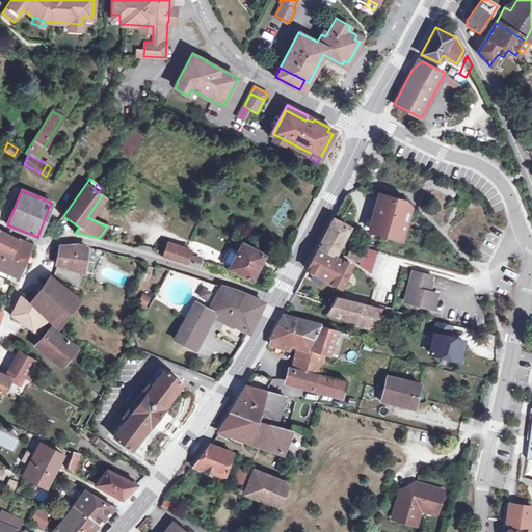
[(402,198),(381,193),(370,231),(401,240),(409,207),(402,198)]
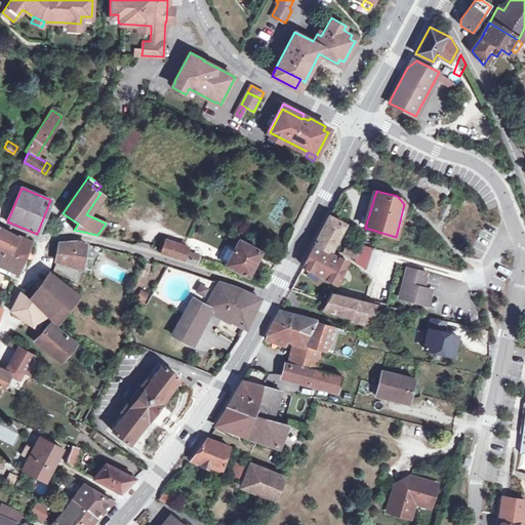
[(344,225),(328,217),(314,245),(328,253),(329,251),(344,225)]
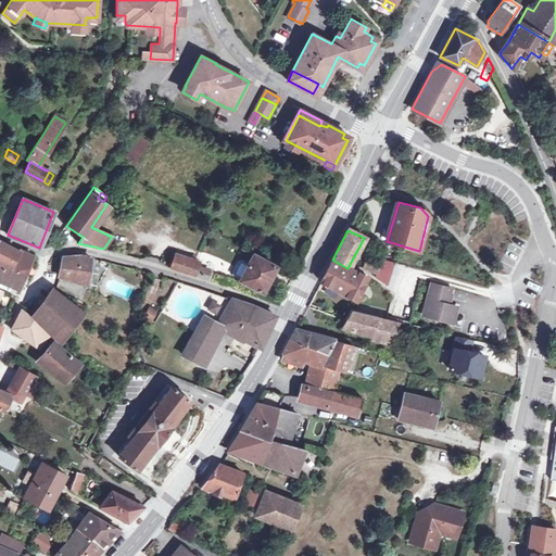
[(12,263),(17,251),(0,241),(0,263),(10,267),(11,265),(12,263)]
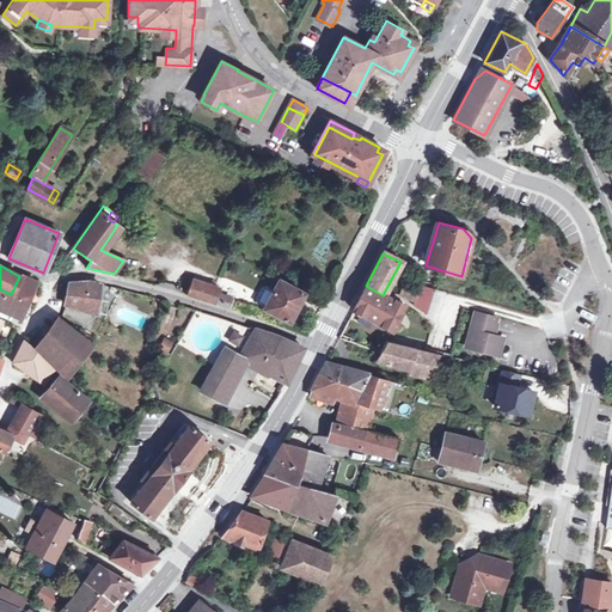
[(13,289),(30,297),(36,282),(20,275),(19,276),(13,289)]
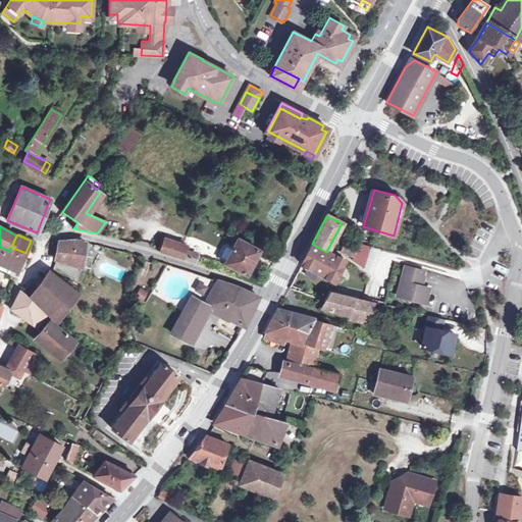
[(161,251),(181,258),(185,250),(187,246),(164,239),(161,251)]
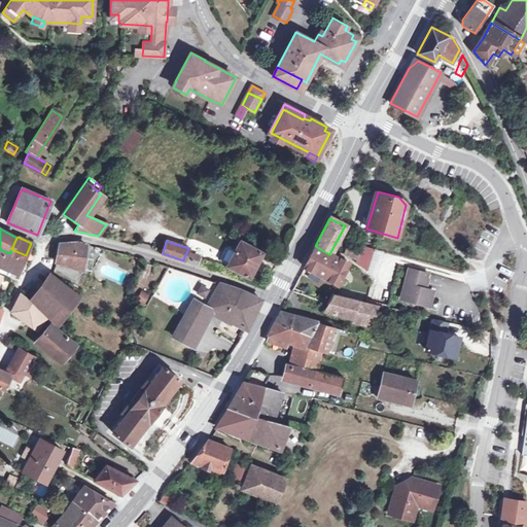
[(240,241),(238,246),(236,249),(229,246),(225,246),(220,256),(221,259),(229,264),(227,265),(249,276),(261,252),(240,241)]
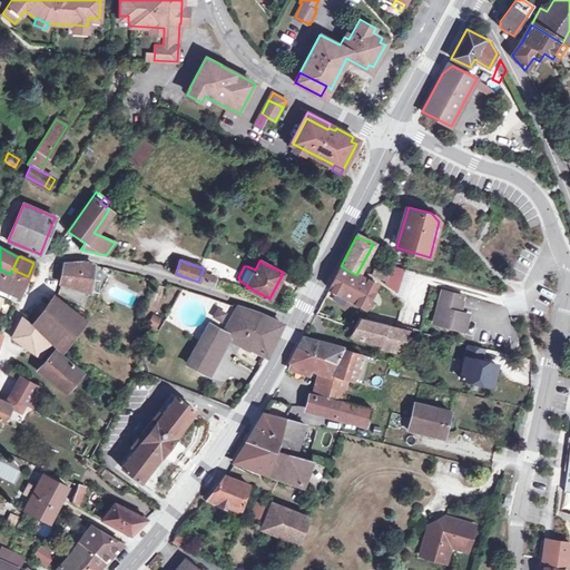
[(74,264),(65,263),(60,284),(89,293),(92,264),(82,263),(80,262),(76,263),(74,264)]
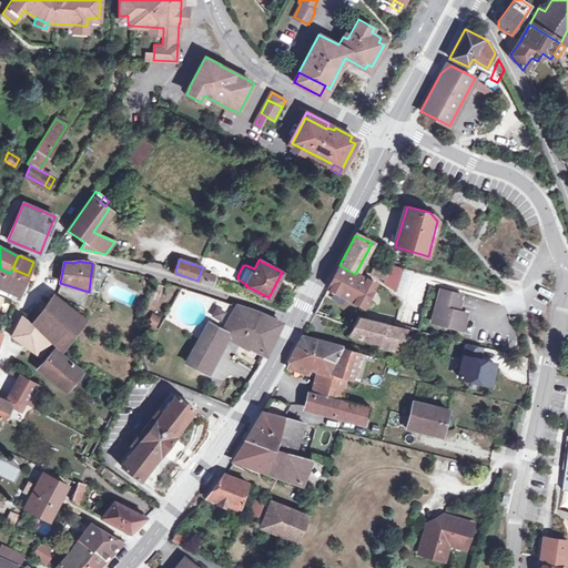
[(375,285),(355,274),(340,265),(327,287),(363,306),(375,285)]
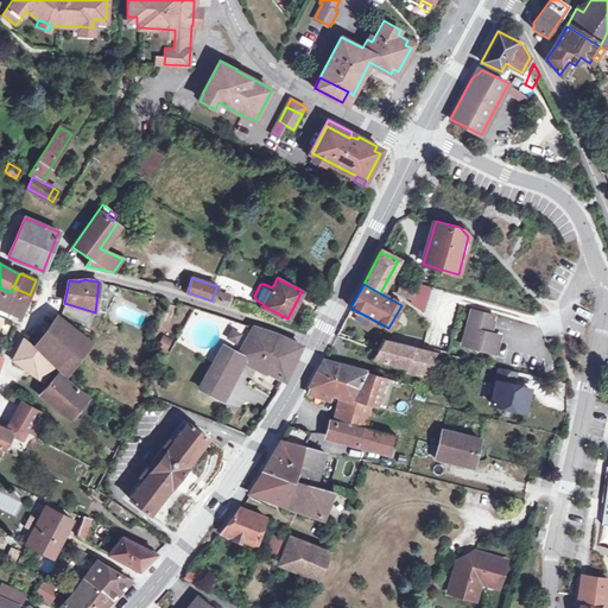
[(430,287),(418,284),(413,293),(411,299),(410,302),(424,310),(430,287)]
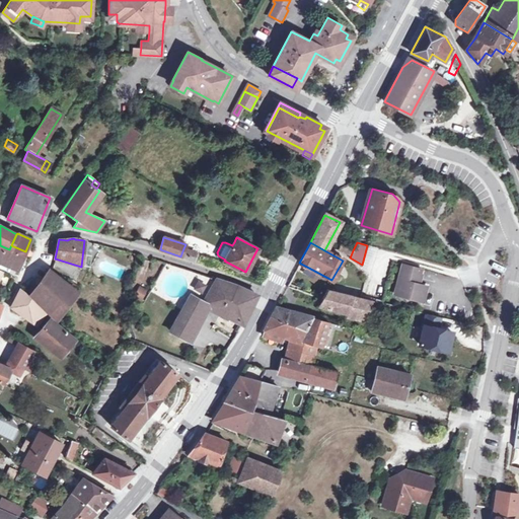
[(341,244),(338,250),(351,255),(353,250),(341,244)]
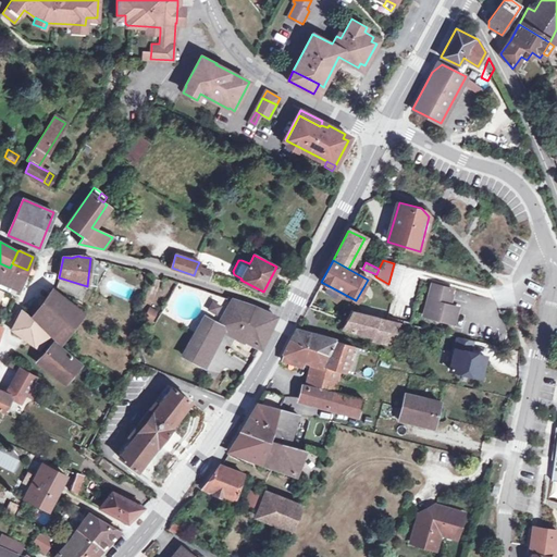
[(0,281),(19,289),(27,270),(12,263),(11,265),(10,268),(0,263),(0,281)]
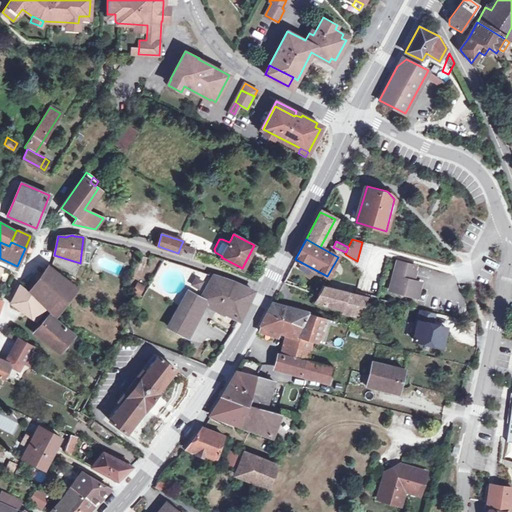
[(181,245),(178,253),(190,257),(193,250),(181,245)]
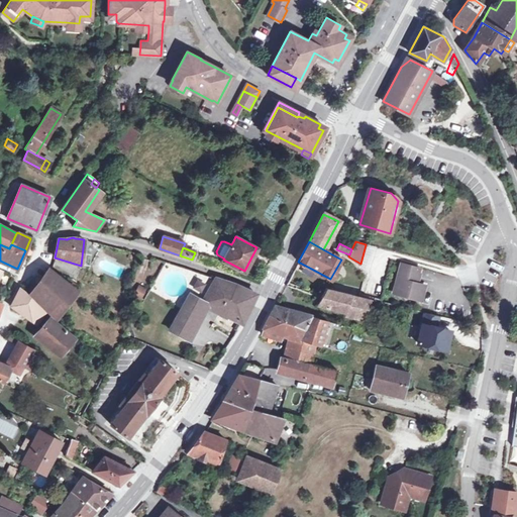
[(400,265),(394,293),(420,300),(424,287),(414,284),(418,270),(400,265)]
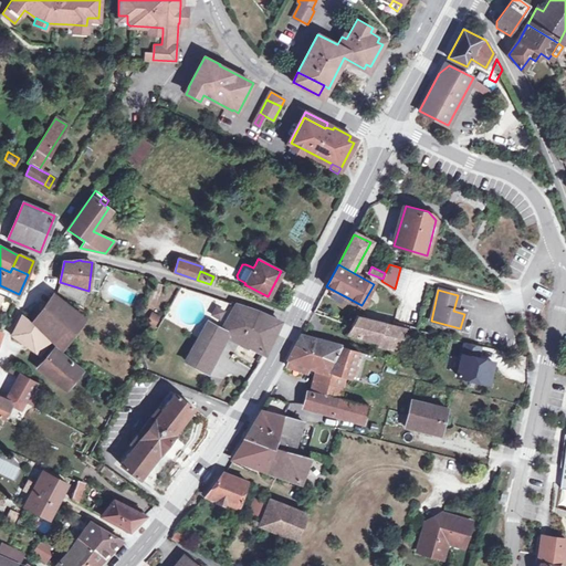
[(34,323),(63,346),(84,318),(55,296),(34,323)]
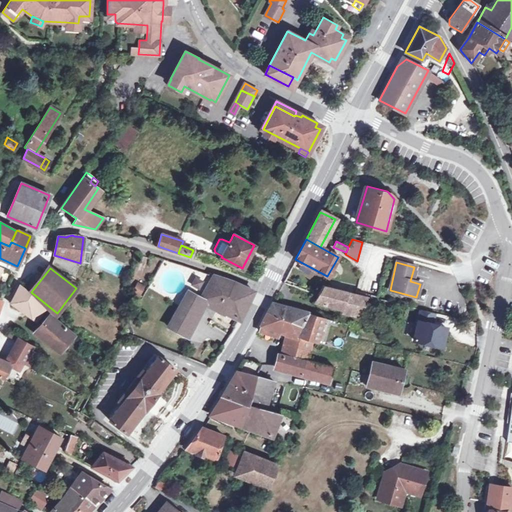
[(201,291),(208,275),(194,270),(188,286),(201,291)]
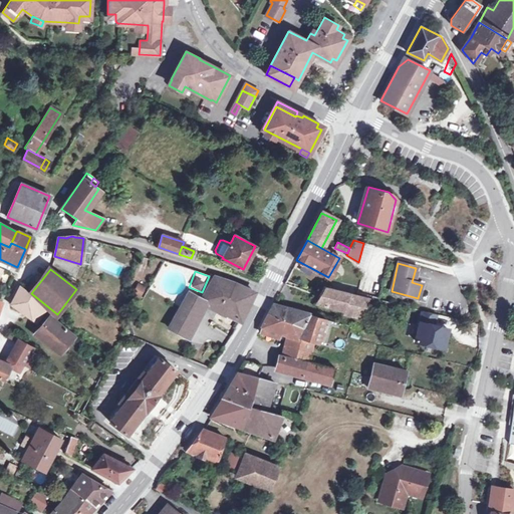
[(225,314),(240,321),(254,293),(233,283),(214,277),(205,293),(216,298),(214,302),(220,305),(216,310),(225,315),(225,314)]
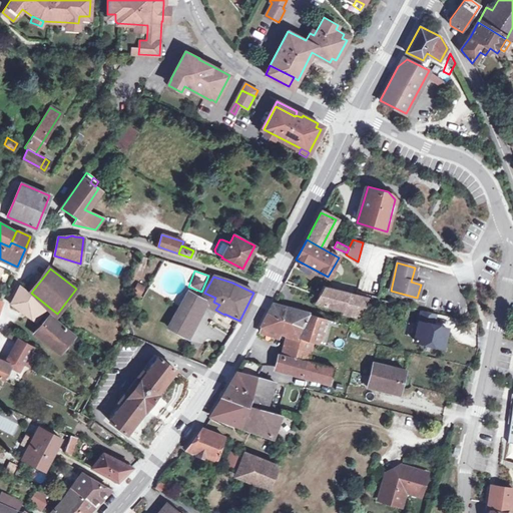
[(143,289),(137,285),(133,292),(140,296),(143,289)]
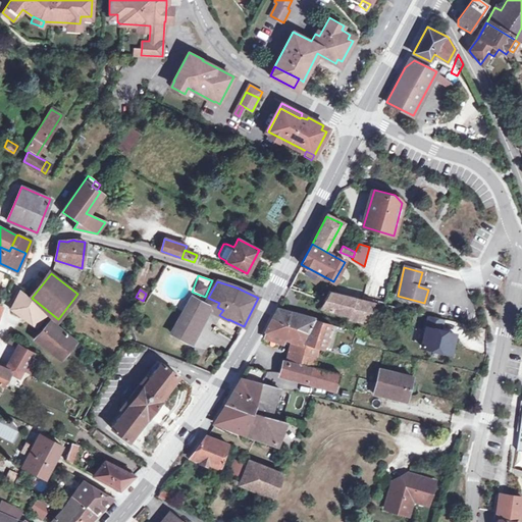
[(36,326),(39,322),(34,318),(38,313),(40,309),(25,296),(19,292),(12,309),(36,326)]
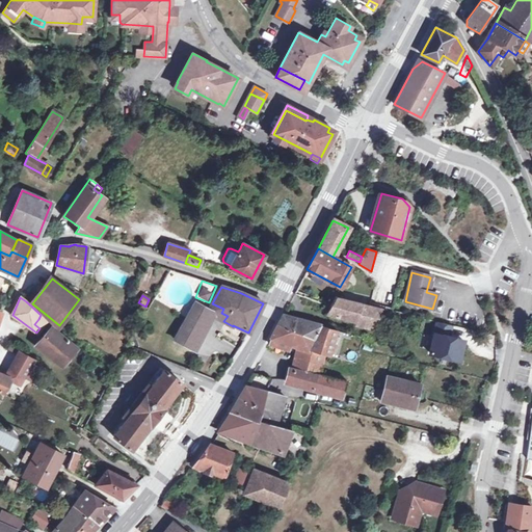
[(376,325),(380,309),(335,297),(326,313),(376,325)]
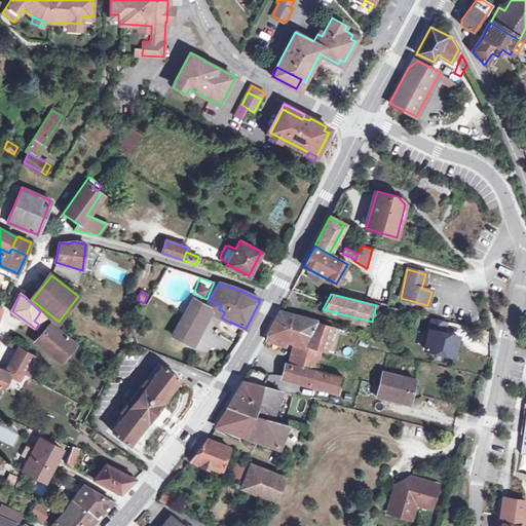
[(205,306),(192,299),(173,335),(188,344),(199,323),(197,322),(204,309),(207,306),(205,306)]
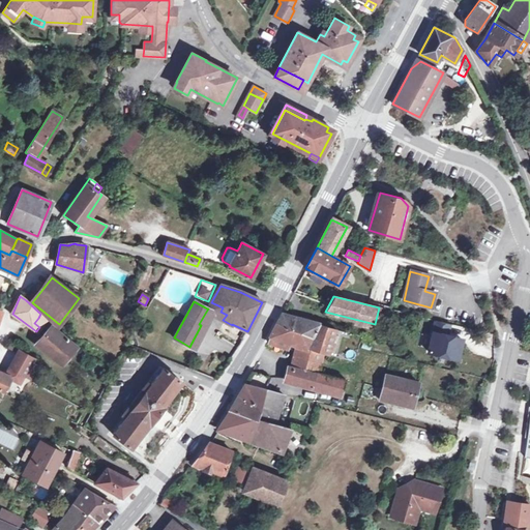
[(206,312),(223,320),(227,315),(221,312),(223,307),(211,302),(207,308),(208,308),(206,312)]
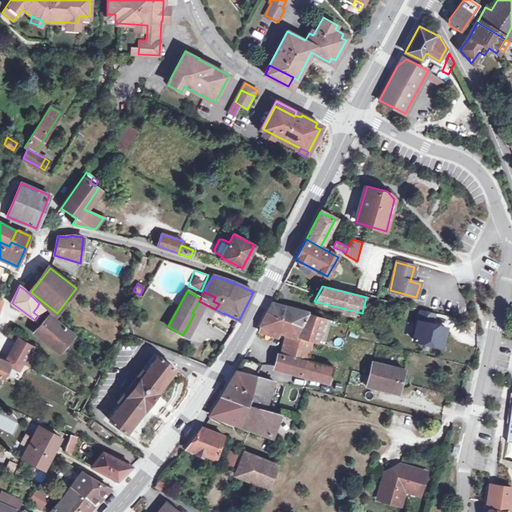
[(308,313),(272,303),(267,312),(259,329),(260,330),(260,332),(272,335),(272,334),(278,336),(279,333),(289,335),(312,341),(317,342),(324,317),(308,313)]
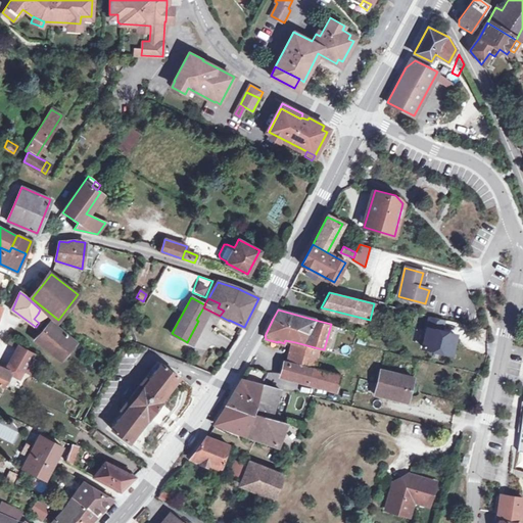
[(43,318),(38,314),(34,319),(39,323),(43,318)]
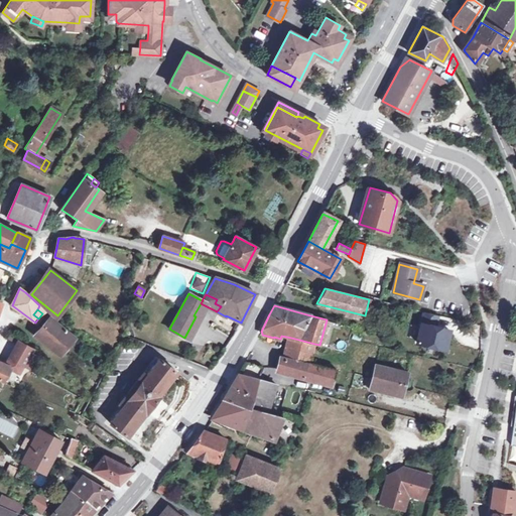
[(449,331),(435,328),(437,315),(424,312),(416,343),(430,347),(444,350),(449,331)]
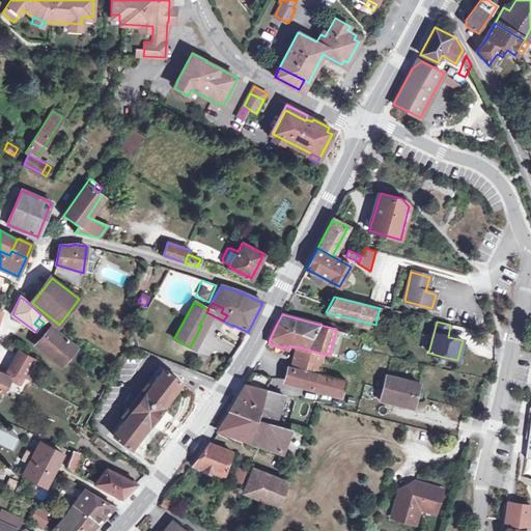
[(76,348),(52,327),(37,343),(63,364),(76,348)]
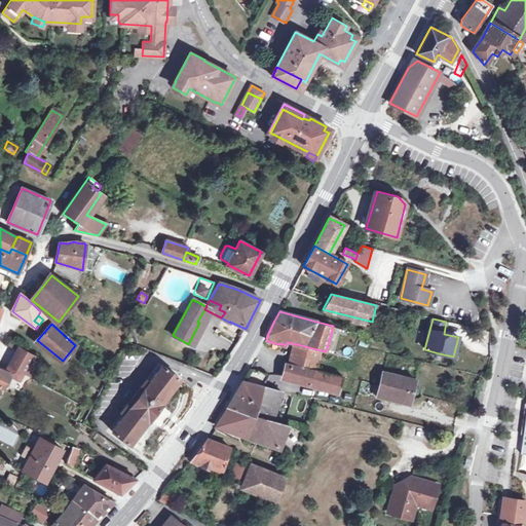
[(314,371),(321,350),(297,344),(295,349),(294,354),(293,354),(290,365),(287,364),(283,377),(317,387),(322,373),(314,371)]
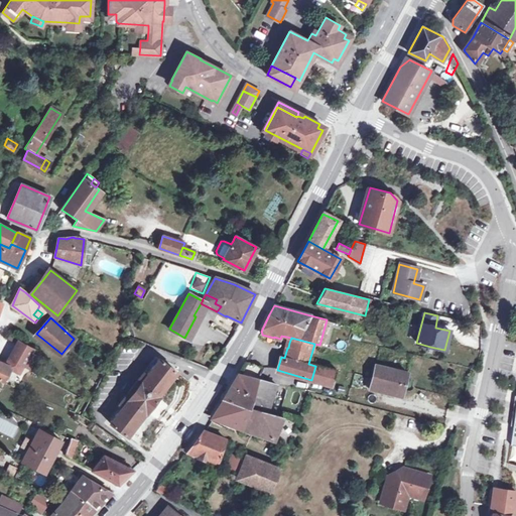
[(32,349),(20,342),(11,359),(29,370),(31,367),(37,356),(30,352),(32,349)]
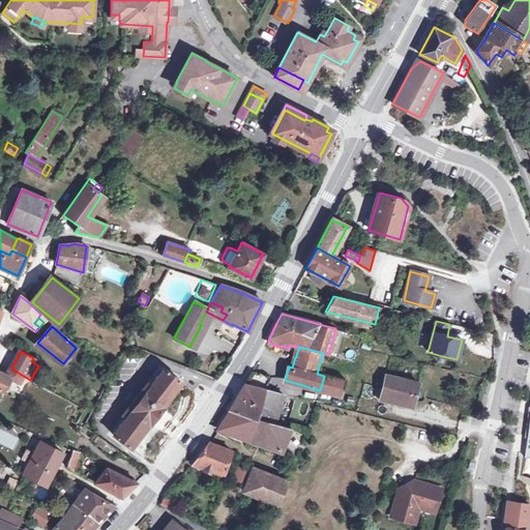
[(182,383),(164,369),(150,385),(126,418),(113,435),(131,449),(150,425),(154,420),(163,410),(165,407),(164,406),(182,383)]
